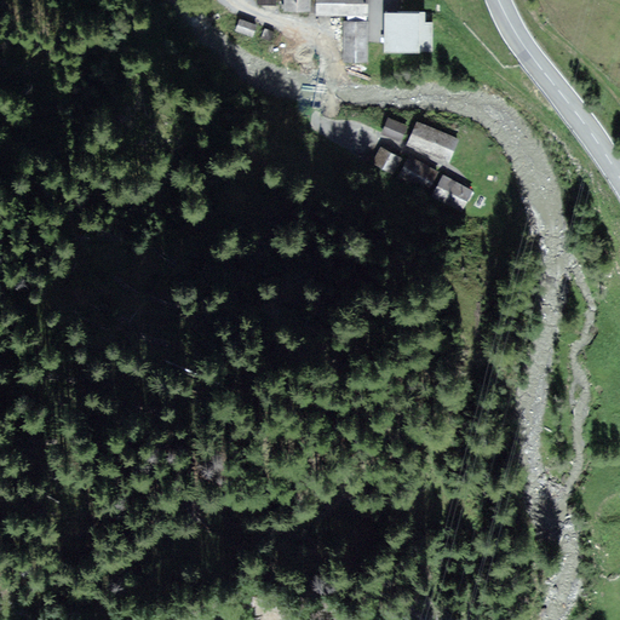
[(310,12),(310,0),(283,0),(283,12),(298,12),(310,12)]
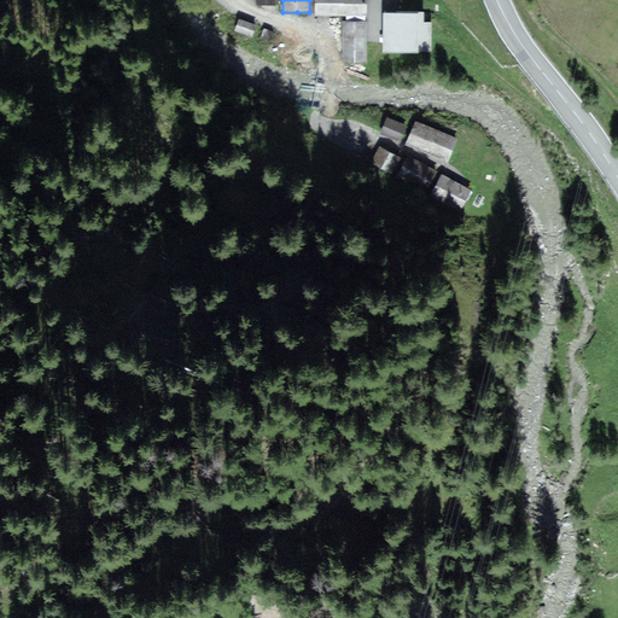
[(365,0),(318,0),(319,15),(330,15),(365,15),(365,0)]
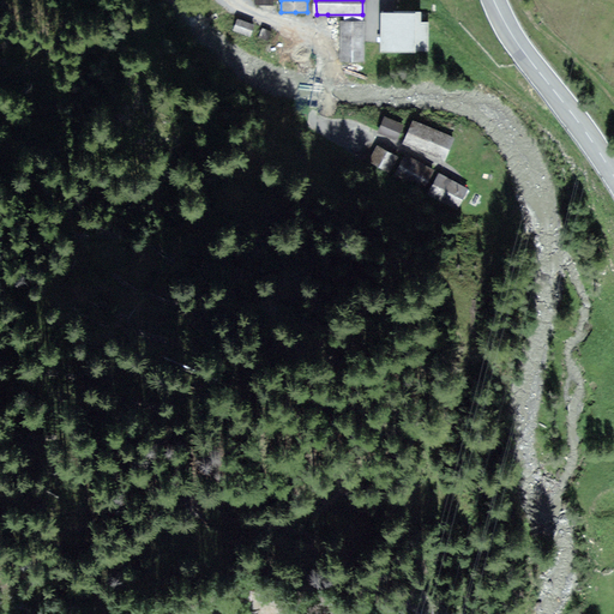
[(421,6),(379,6),(379,49),(428,49),(428,20),(421,20),(421,6)]
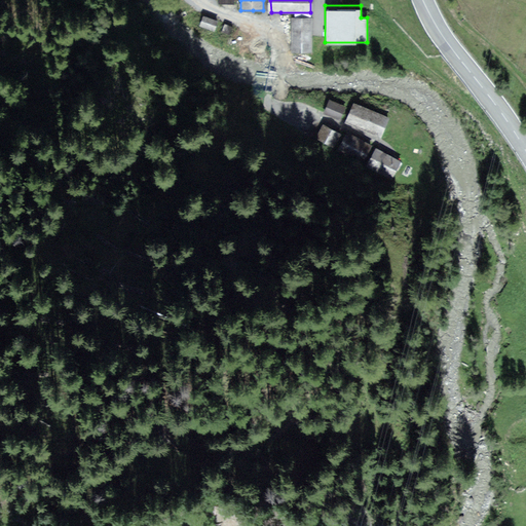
[(218,21),(202,16),(199,27),(215,32),(218,21)]
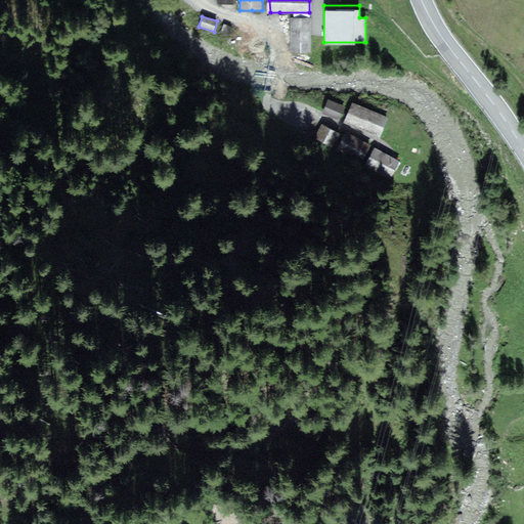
[(309,58),(308,17),(290,17),(290,59),(309,58)]
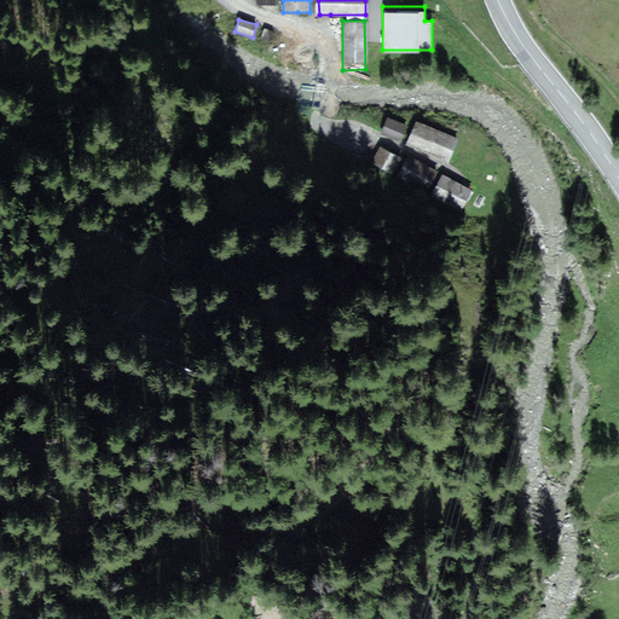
[(380,132),(399,142),(406,126),(387,116),(380,132)]
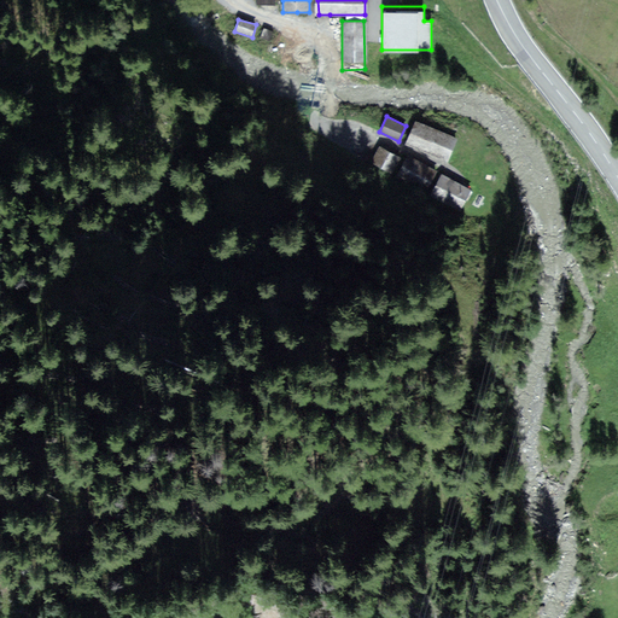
[(415,118),(404,141),(445,161),(456,138),(415,118)]
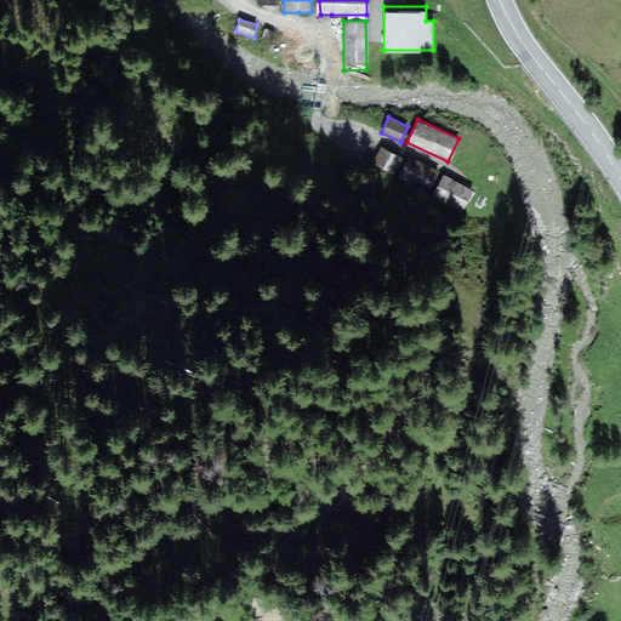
[(380,144),(371,161),(394,172),(403,157),(380,144)]
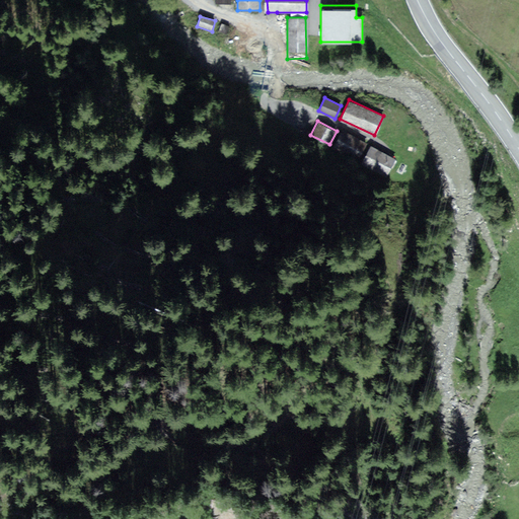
[(342,129),(332,147),(357,159),(366,141),(342,129)]
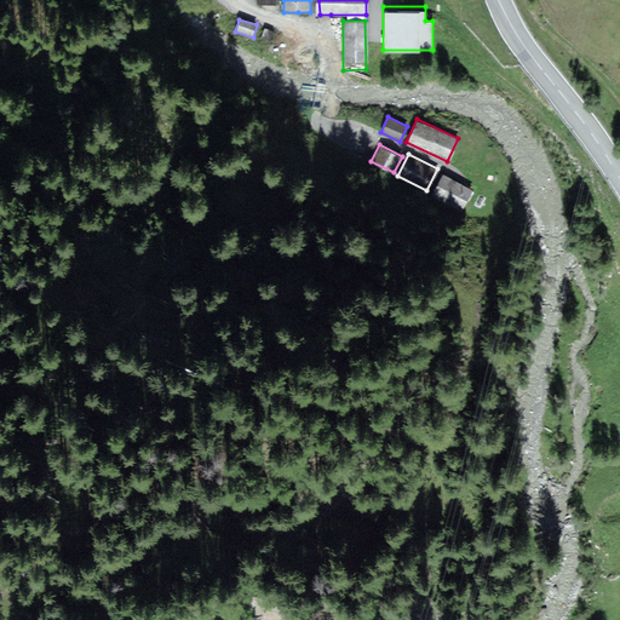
[(442,173),(431,195),(461,211),(472,188),(442,173)]
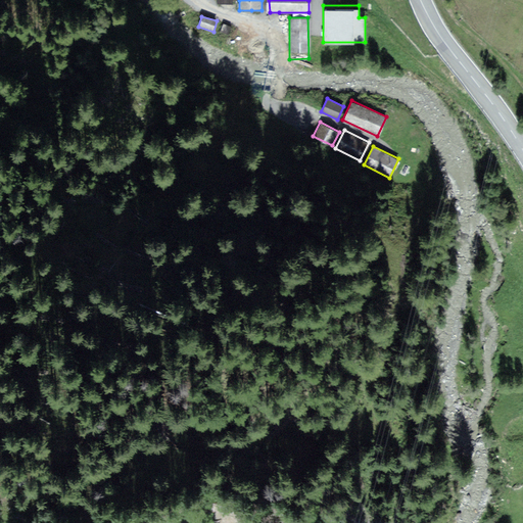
All buildings are outlined.
